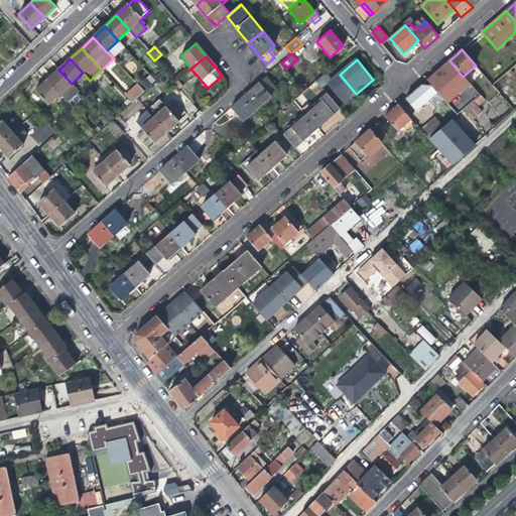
[(449,60),(441,68),(458,86),(442,99),(444,101),(447,104),(470,84),(463,77),(449,60)]
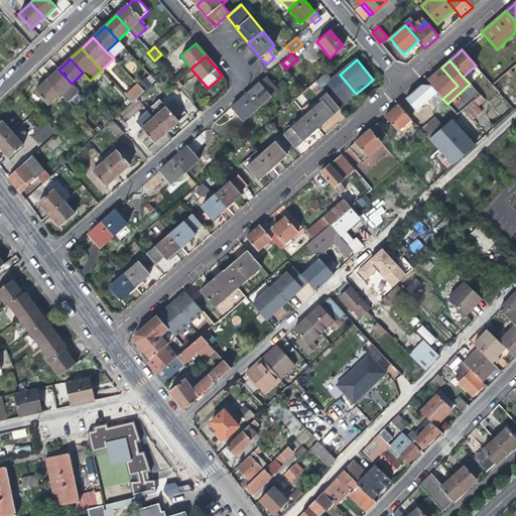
[(435,73),(426,81),(442,99),(458,86),(441,68),(435,73)]
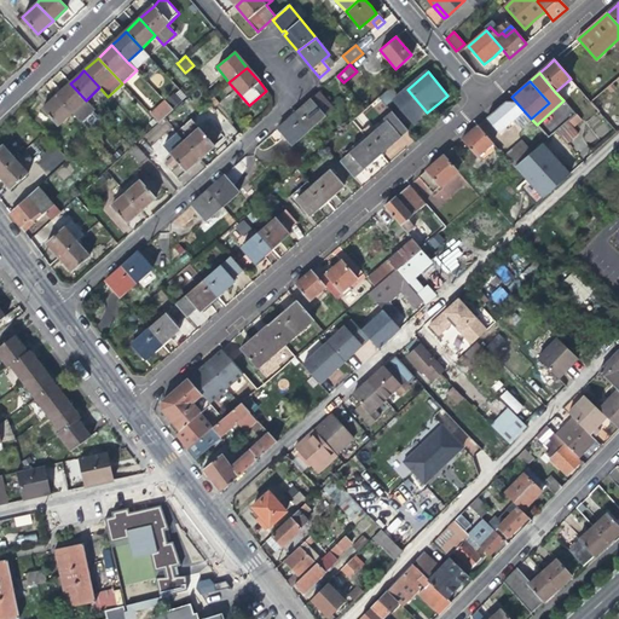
[(94,109),(86,100),(70,84),(64,90),(56,97),(73,114),(80,122),(94,109)]
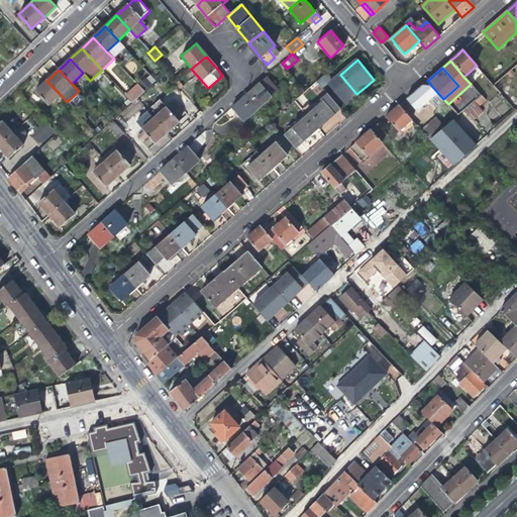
[(352,98),(356,94),(340,75),(333,81),(326,72),(316,81),(323,89),(329,84),(346,103),(352,98)]
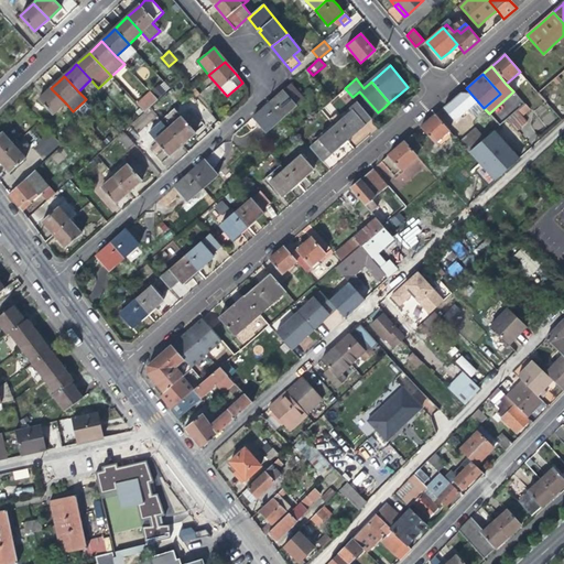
[(546,102),(527,79),(519,86),(539,108),(546,102)]
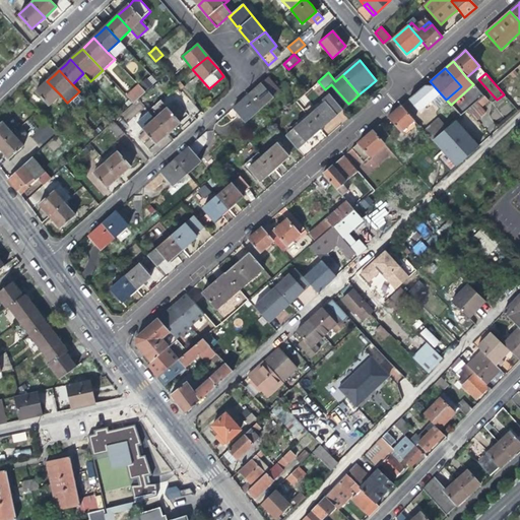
[(149,74),(141,84),(148,89),(156,79),(149,74)]
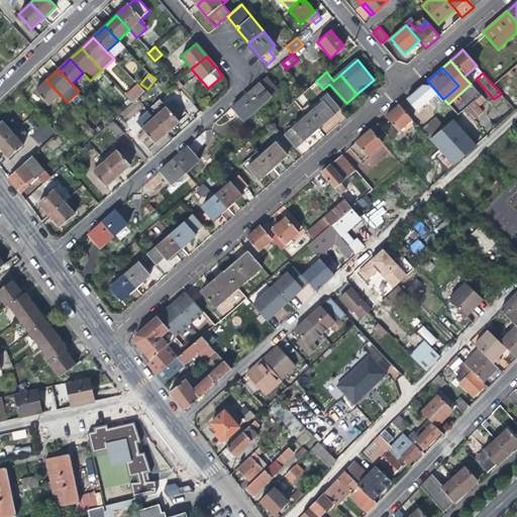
[(254,87),(245,95),(257,109),(279,91),(267,77),(254,87)]
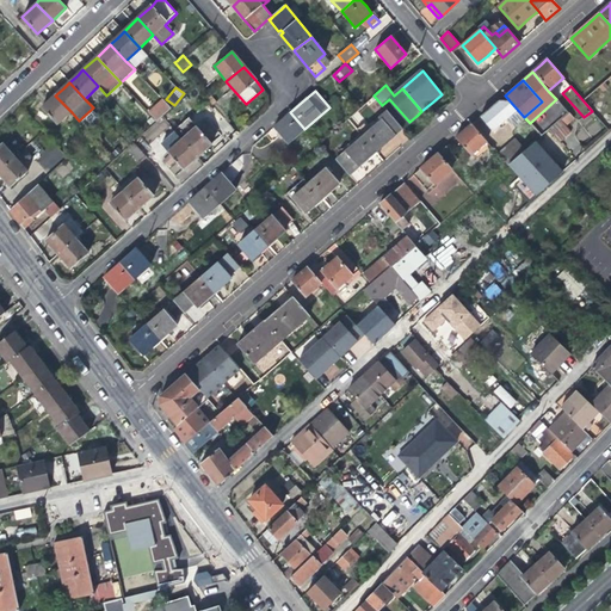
[(57,125),(72,112),(55,96),(49,102),(42,109),(57,125)]
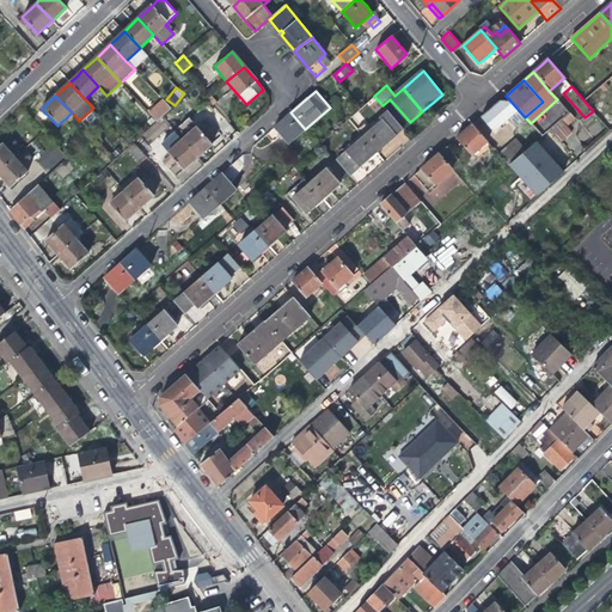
[(525,117),(506,96),(490,109),(481,117),(494,133),(505,123),(507,127),(510,123),(515,129),(527,120),(525,117)]
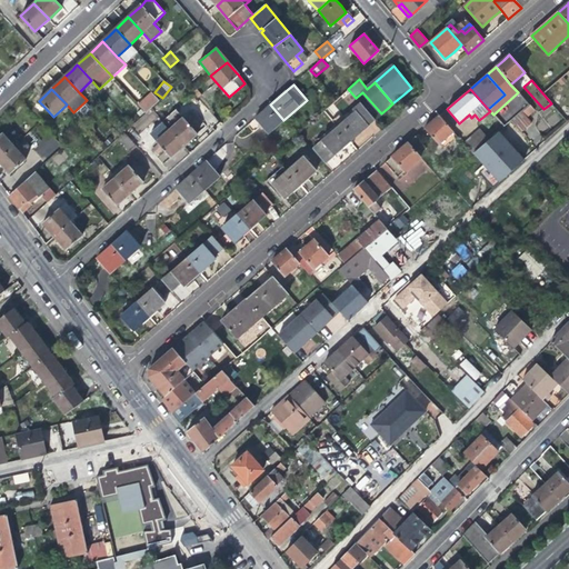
[(151,108),(152,107),(159,101),(150,92),(138,105),(146,113),(151,108)]
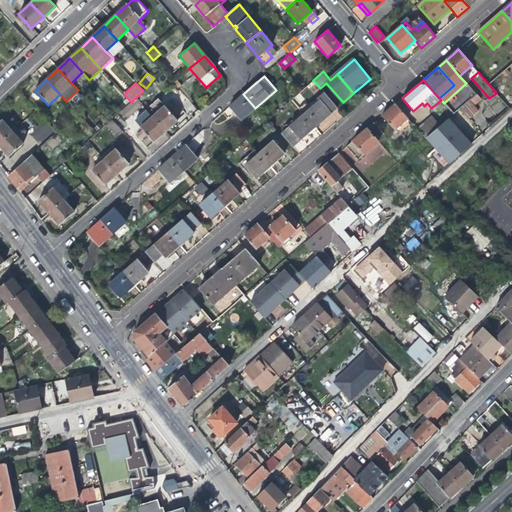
[(327,102),(334,109),(337,107),(329,98),(324,92),(318,98),(320,100),(303,114),(315,127),(324,120),(331,113),(330,113),(324,105),(327,102)]
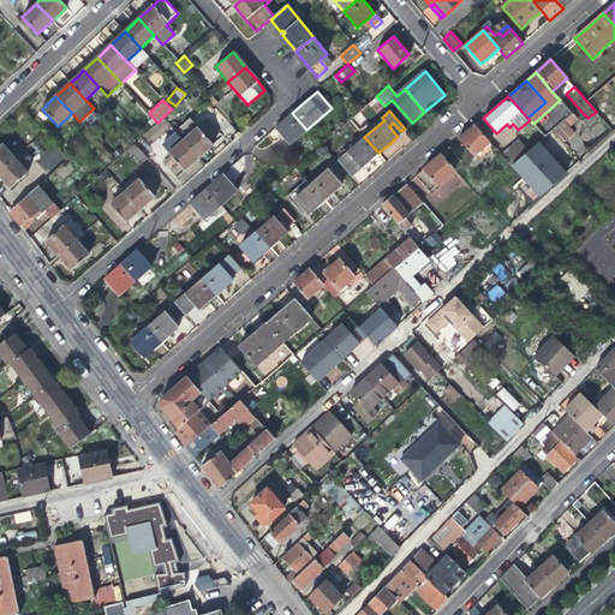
[(290,144),(306,130),(292,113),(284,121),(275,127),(290,144)]
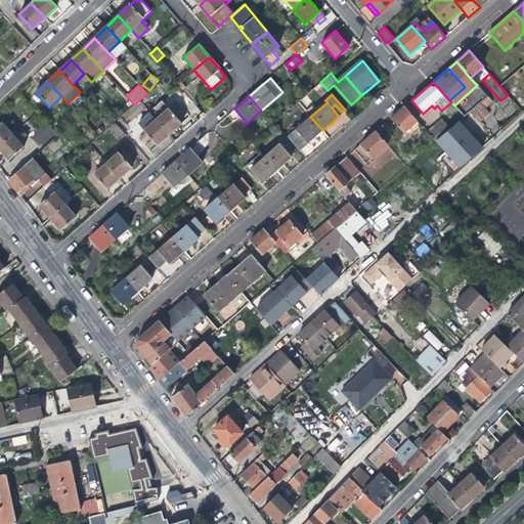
[(487,96),(470,112),(479,123),(485,117),(489,114),(485,108),(492,102),(487,96)]
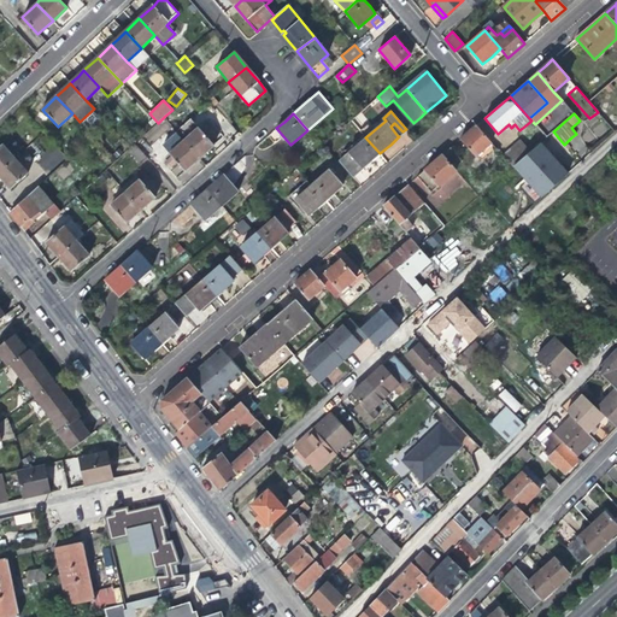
[(398,136),(403,131),(394,123),(391,127),(398,136)]
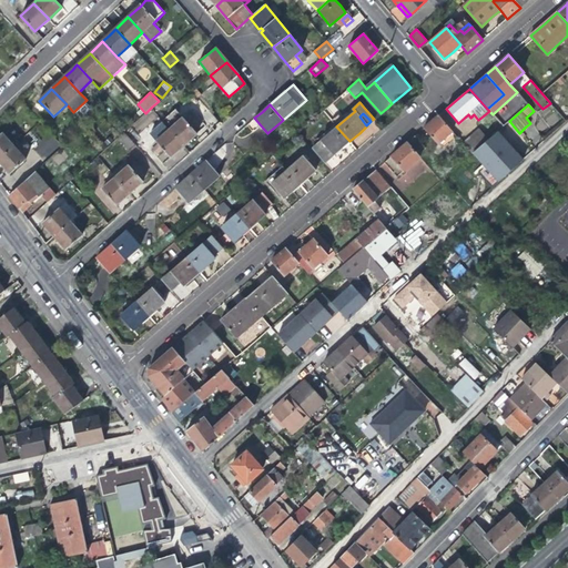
[(453,132),(438,115),(430,122),(423,129),(438,145),(453,132)]
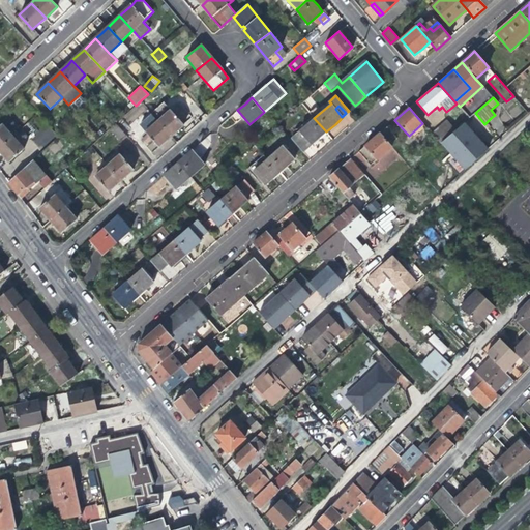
[(171,110),(158,121),(172,136),(178,130),(183,125),(171,110)]
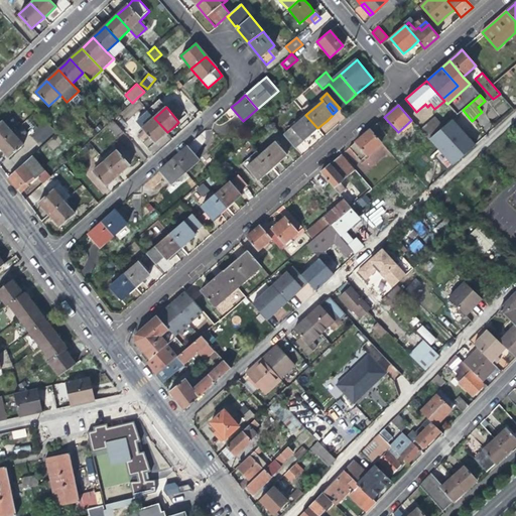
[(230,109),(224,114),(230,121),(235,116),(230,109)]
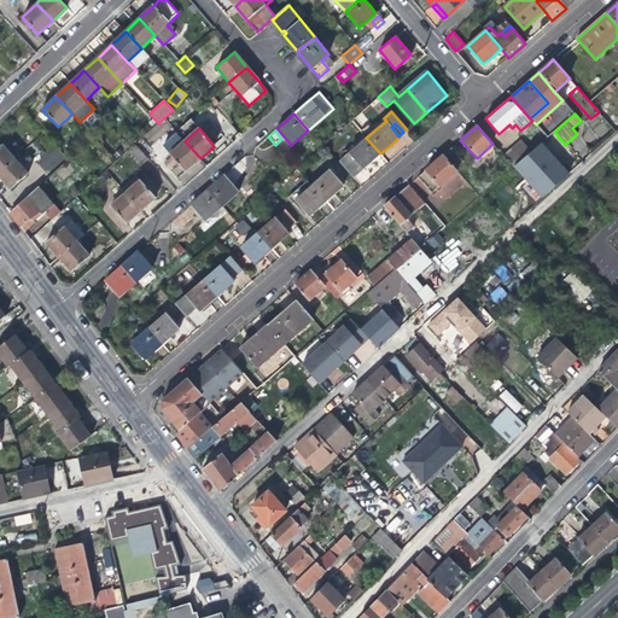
[(554,134),(537,150),(551,164),(559,157),(567,150),(554,134)]
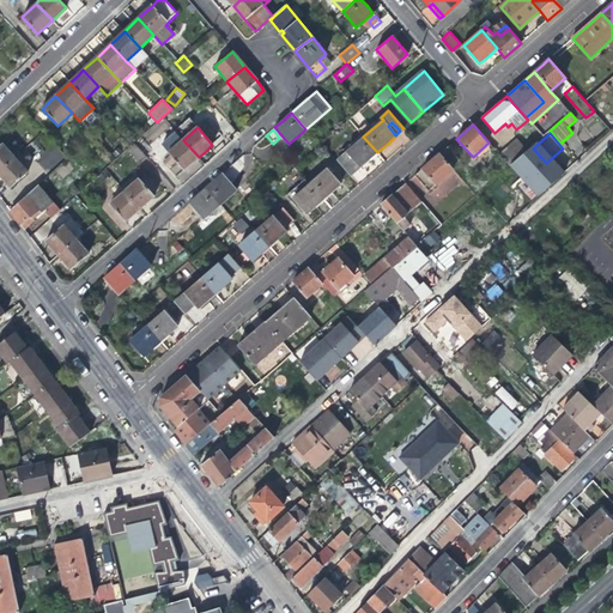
[(164,146),(170,152),(183,140),(178,134),(164,146)]
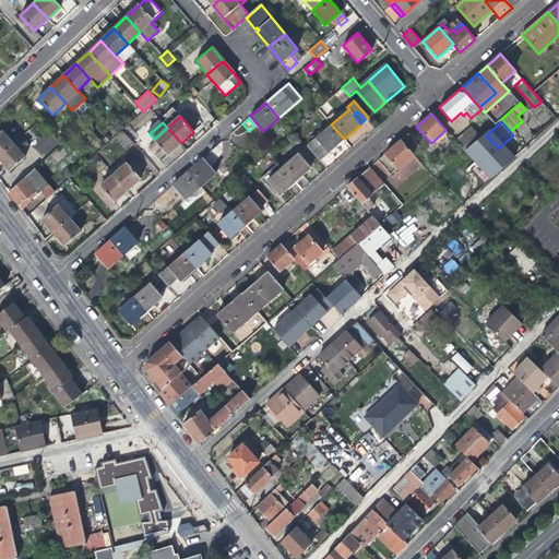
[(333,149),(344,139),(331,125),(307,146),(310,150),(320,161),(333,149)]
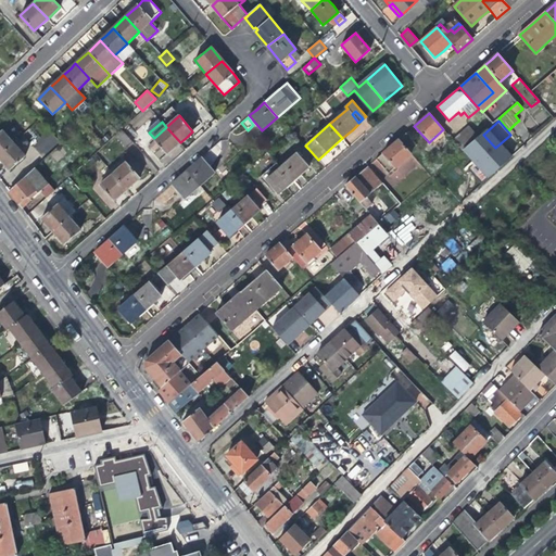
[(174,148),(180,142),(166,127),(154,138),(152,139),(166,154),(174,148)]
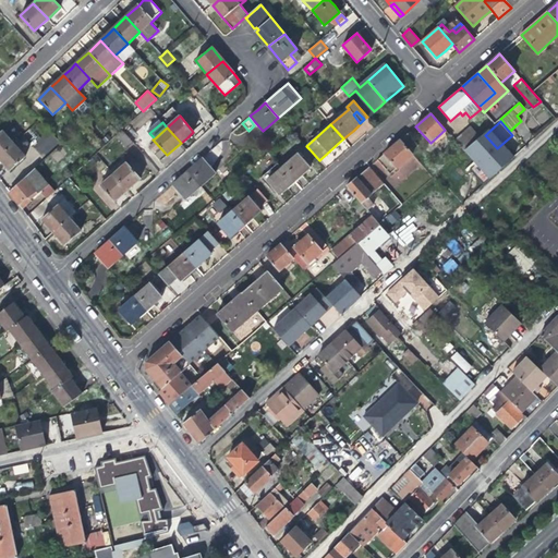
[(469,128),(462,134),(471,144),(478,138),(469,128)]
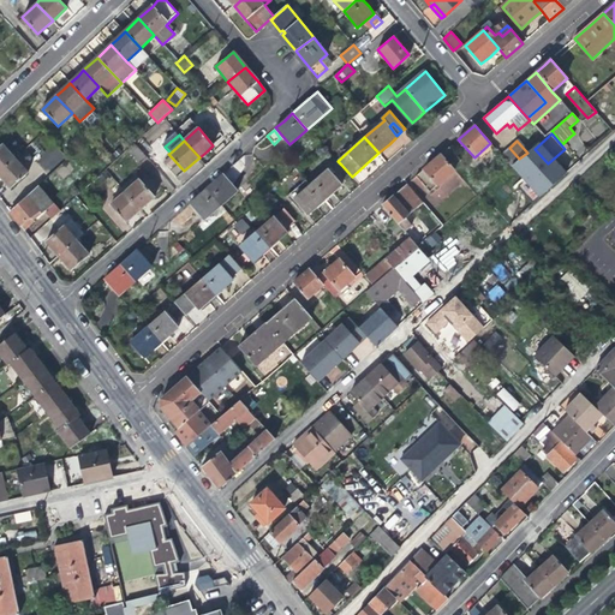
[(147,157),(135,143),(130,147),(127,149),(139,163),(147,157)]
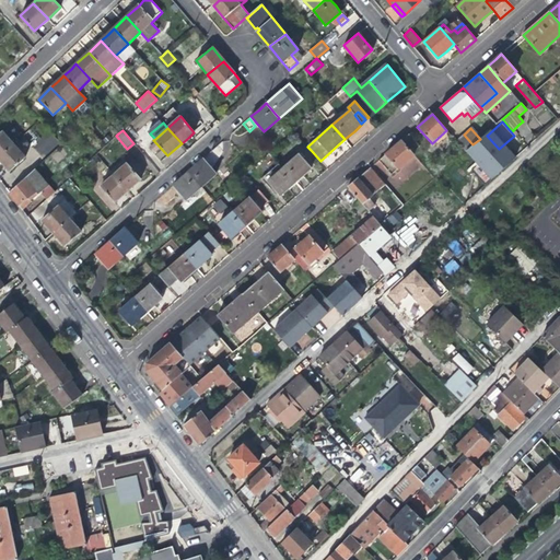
[(0,155),(13,144),(1,131),(0,132),(0,155)]
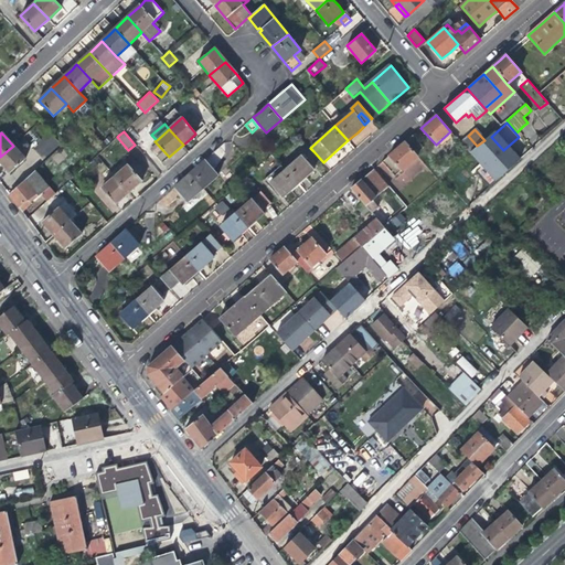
[(43,159),(60,145),(51,135),(34,149),(43,159)]
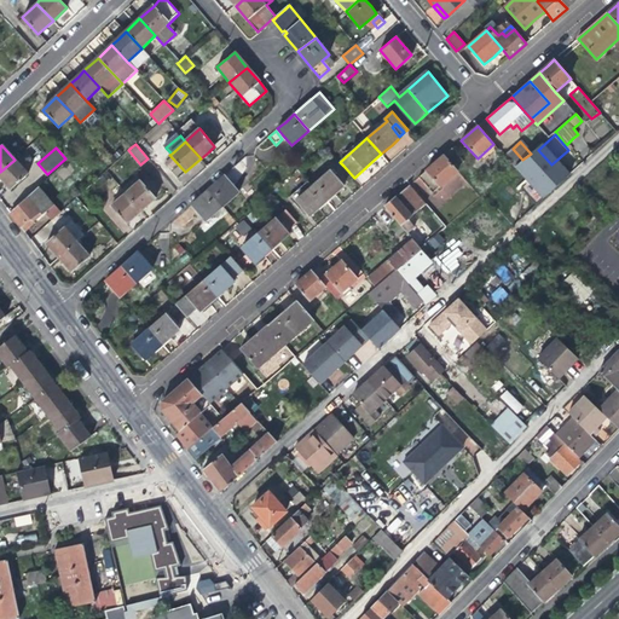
[(451,149),(444,155),(457,169),(464,163),(451,149)]
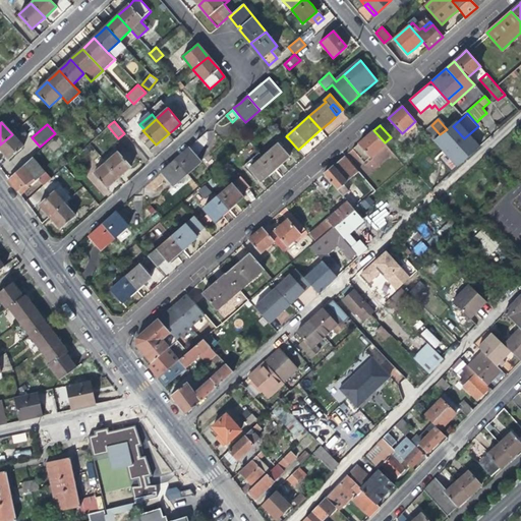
[(440,134),(431,125),(424,131),(432,141),(440,134)]
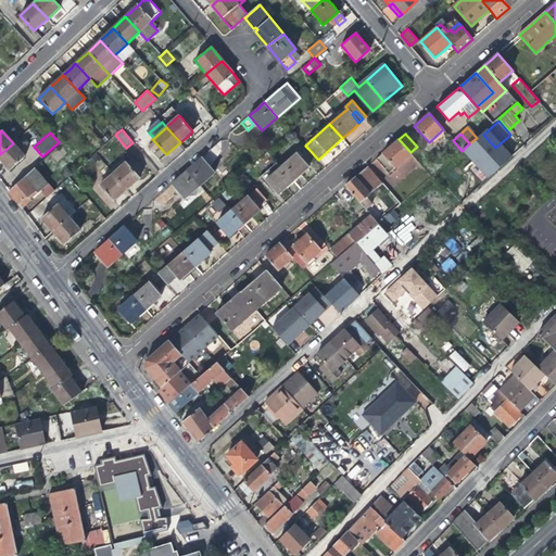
[(412,154),(411,152),(399,139),(386,151),(375,160),(388,175),(412,154)]
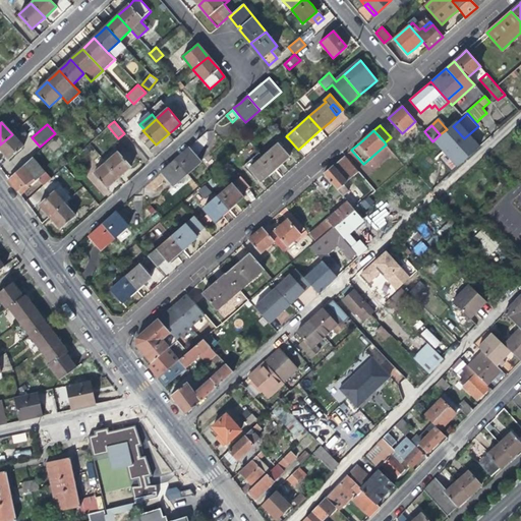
[(22,147),(12,134),(0,145),(0,150),(3,154),(8,160),(22,147)]
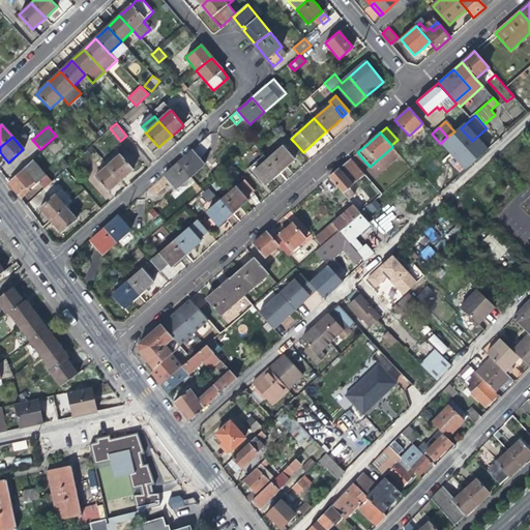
[(455,137),(450,142),(459,151),(465,147),(455,137)]
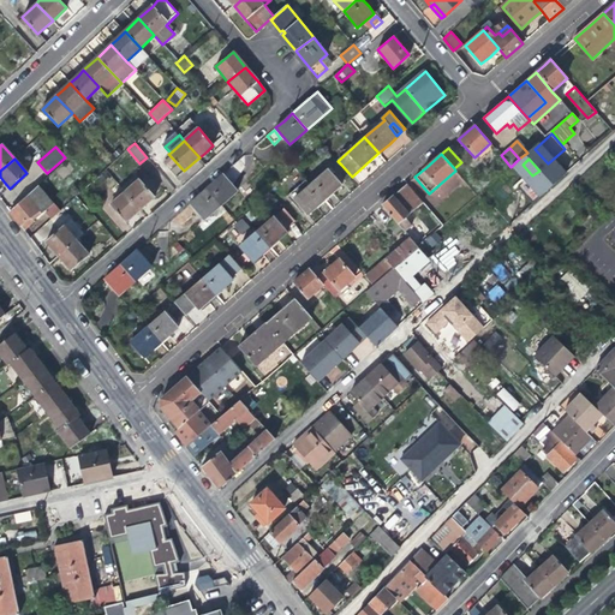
[(328,169),(311,184),(324,199),(334,191),(342,185),(328,169)]
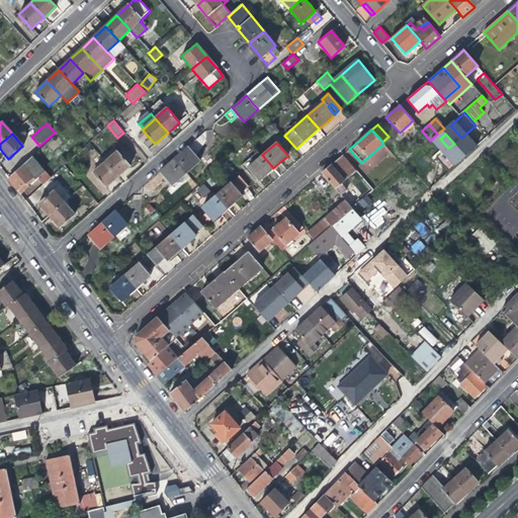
[(199,161),(187,147),(180,154),(174,159),(186,173),(199,161)]
